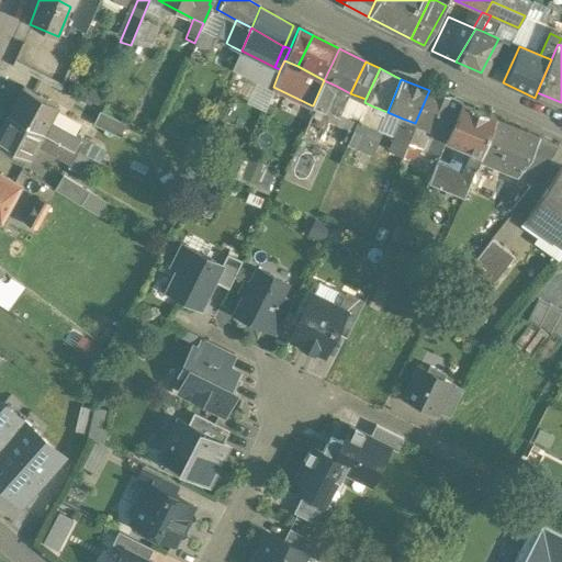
[(336,86),(324,80),(313,105),(324,111),(336,86)]
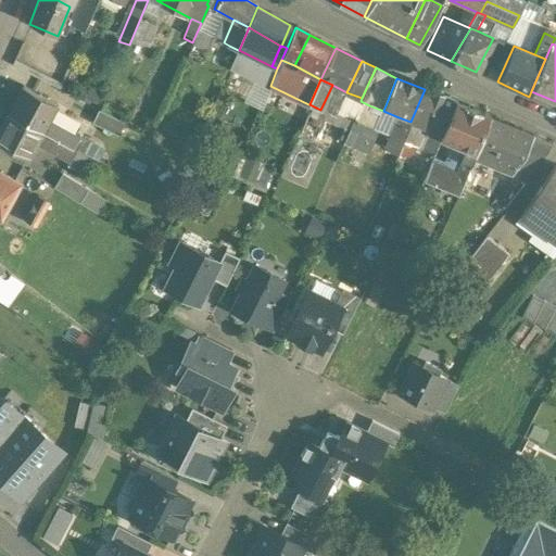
[(57,105),(23,87),(9,113),(42,131),(49,121),(57,105)]
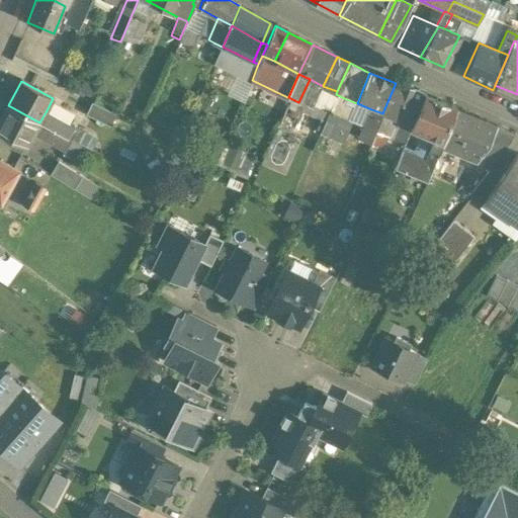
[(425,96),(396,83),(382,113),(395,118),(413,126),(425,96)]
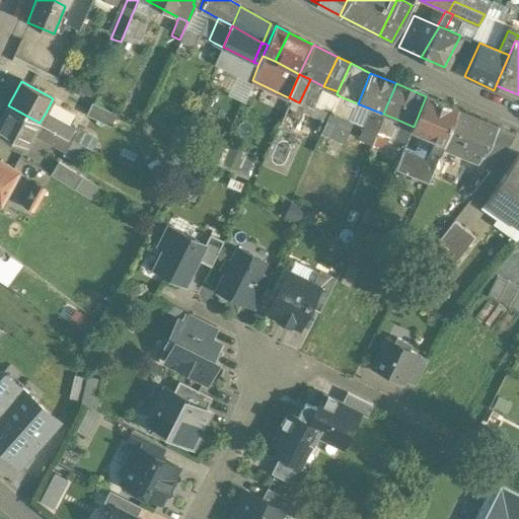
[(345,98),(337,94),(313,151),(336,161),(353,122),(348,120),(352,110),(342,106),(345,98)]
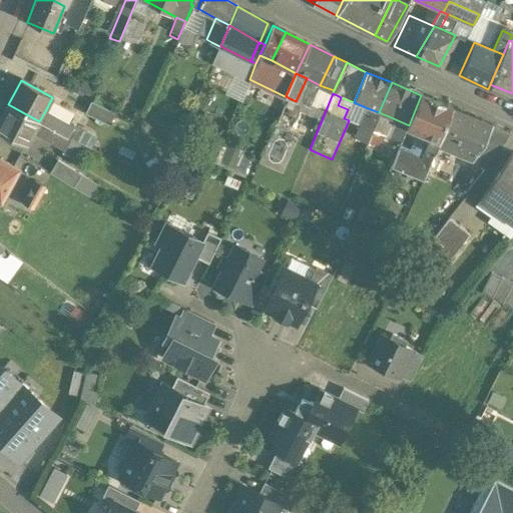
[(452,107),(421,95),(409,125),(407,129),(430,138),(438,141),(445,125),(452,107)]
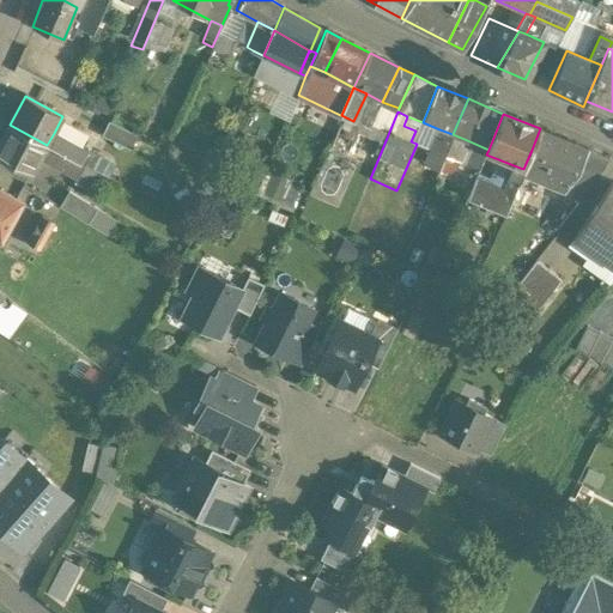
[(110,123),(104,134),(126,145),(132,134),(110,123)]
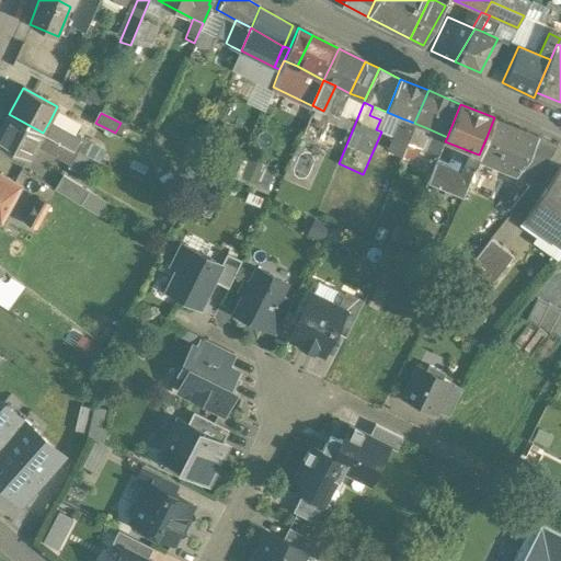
[(43,133),(9,114),(0,129),(0,145),(27,160),(36,145),(43,133)]
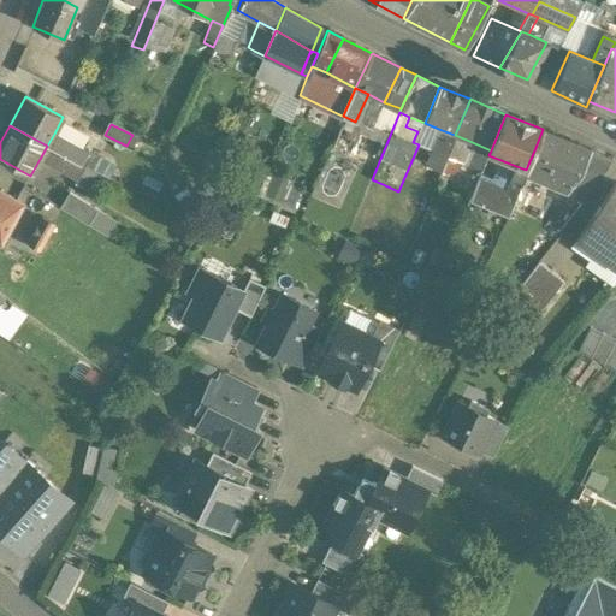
[(355,132),(341,125),(330,150),(344,157),(355,132)]
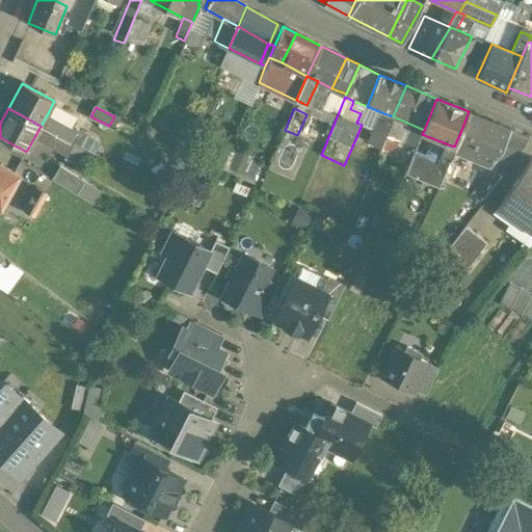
[(509,128),(469,111),(461,130),(485,139),(474,156),(488,166),(501,149),(509,128)]
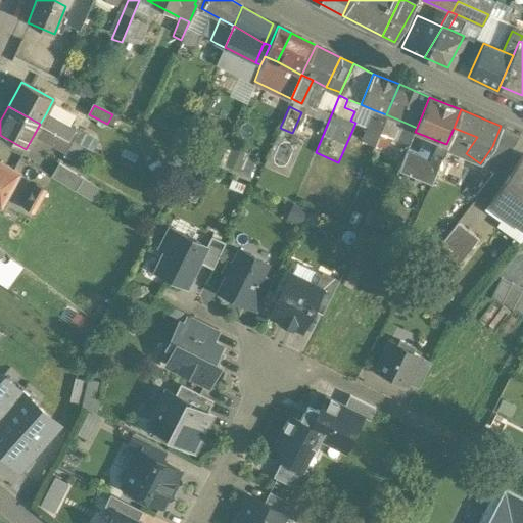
[(386,114),(375,110),(361,143),(373,148),(379,134),(386,114)]
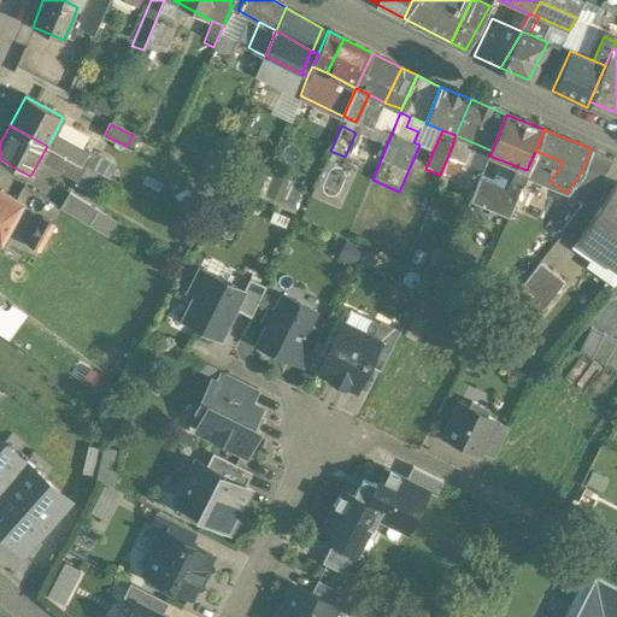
[(87,152),(54,134),(47,146),(80,164),(87,152)]
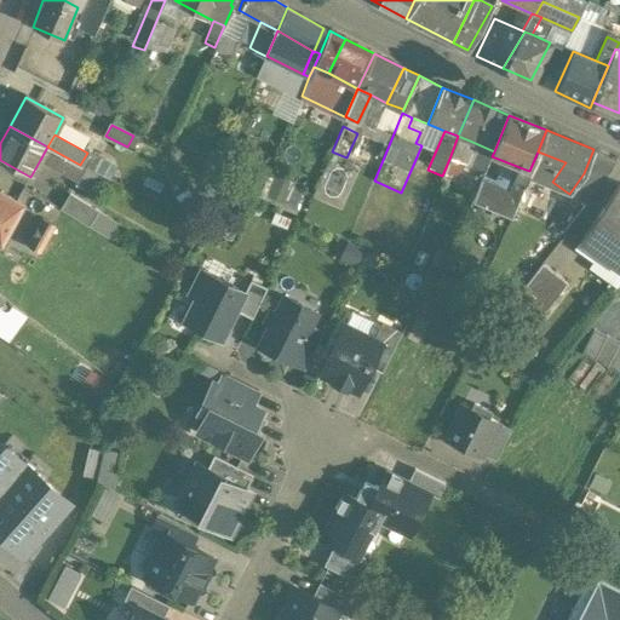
[(472,142),(458,136),(449,159),(464,165),(472,142)]
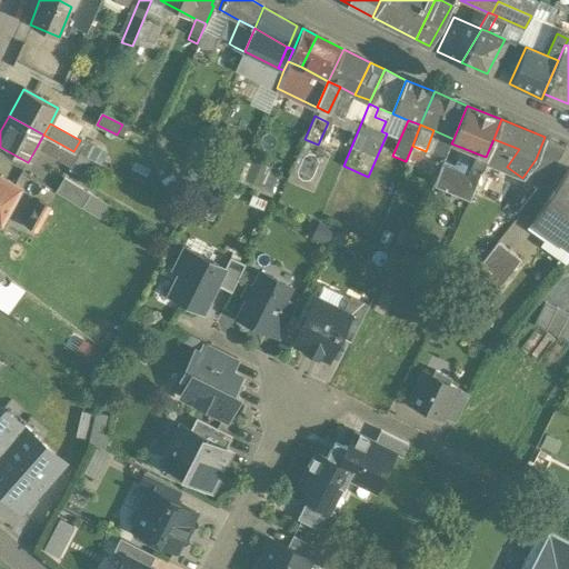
[(73,151),(43,135),(37,147),(71,166),(78,153),(73,151)]
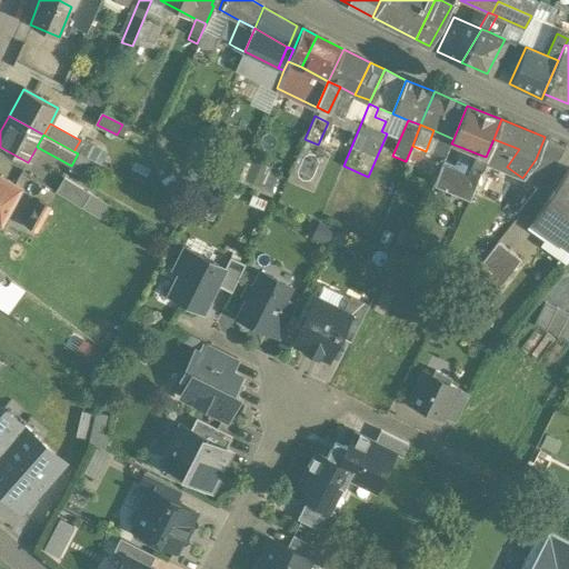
[(565,147),(545,137),(536,159),(522,178),(537,187),(565,147)]
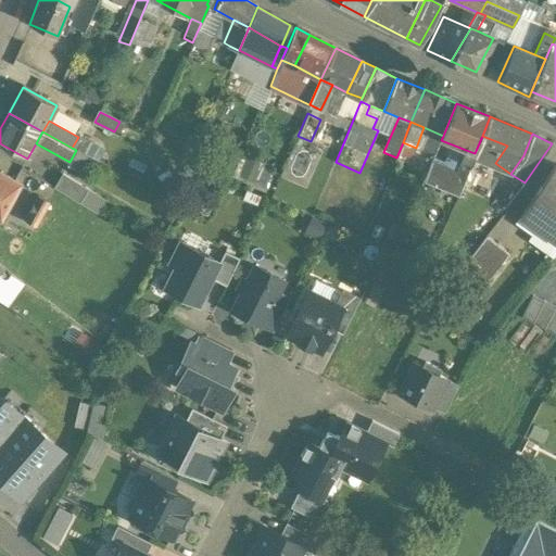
[(507,146),(482,136),(475,153),(476,154),(474,158),(490,164),(491,162),(495,163),(507,146)]
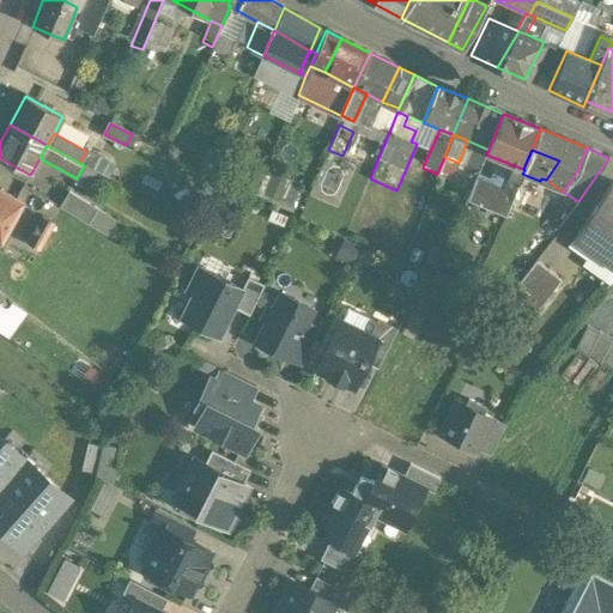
[(98,157),(86,151),(79,163),(84,165),(92,170),(98,157)]
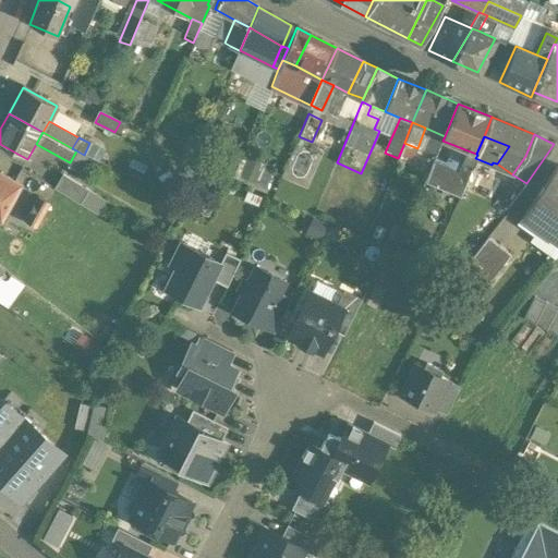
[(70,162),(68,167),(76,172),(85,156),(84,155),(76,150),(70,162)]
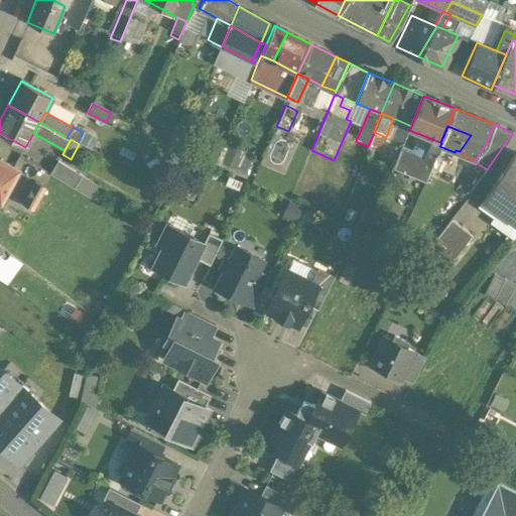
[(440,142),(432,139),(426,154),(434,158),(439,146),(441,143),(440,142)]
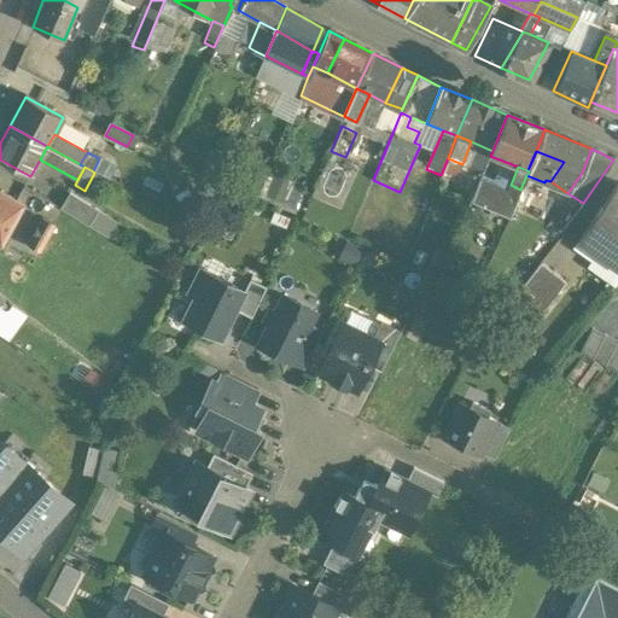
[(284,203),(293,181),(269,170),(260,192),(284,203)]
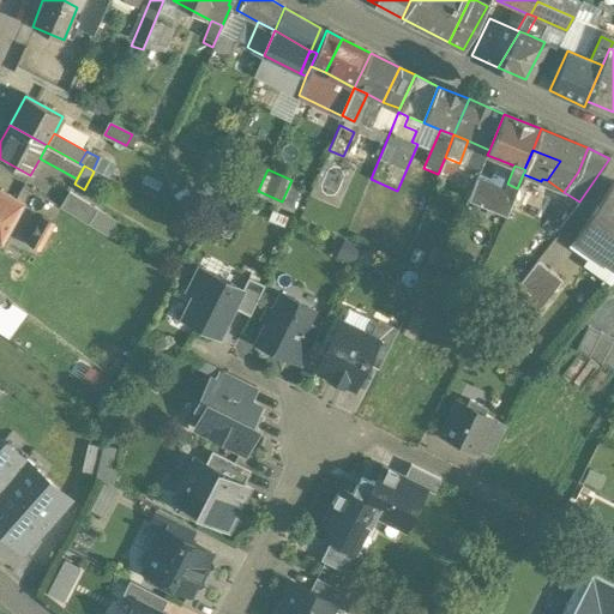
[(479,180),(469,200),(505,216),(513,194),(479,180)]
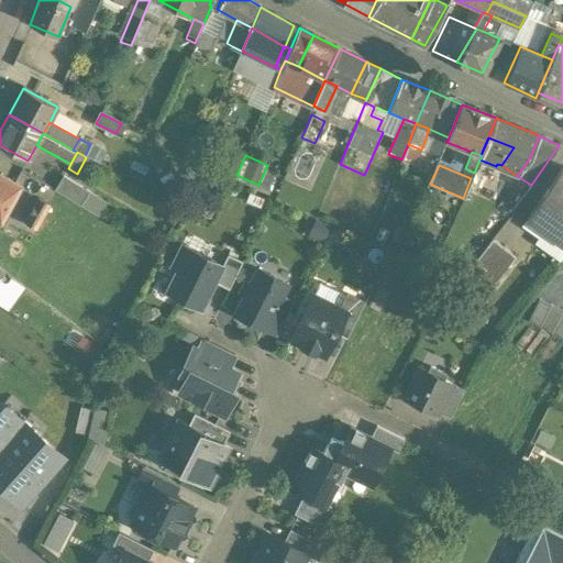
[(562,167),(526,220),(562,244),(562,167)]
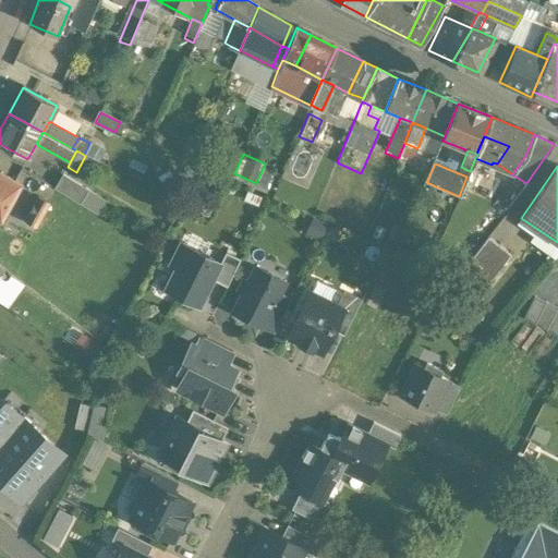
[(88,190),(62,173),(53,189),(80,204),(88,190)]
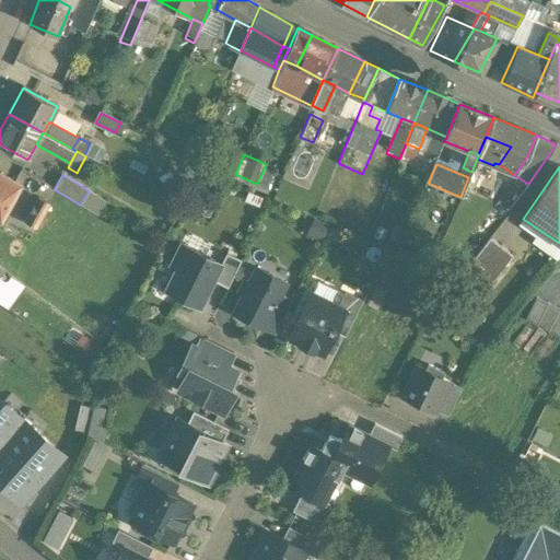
[(19,185),(0,175),(0,219),(1,220),(13,197),(19,185)]
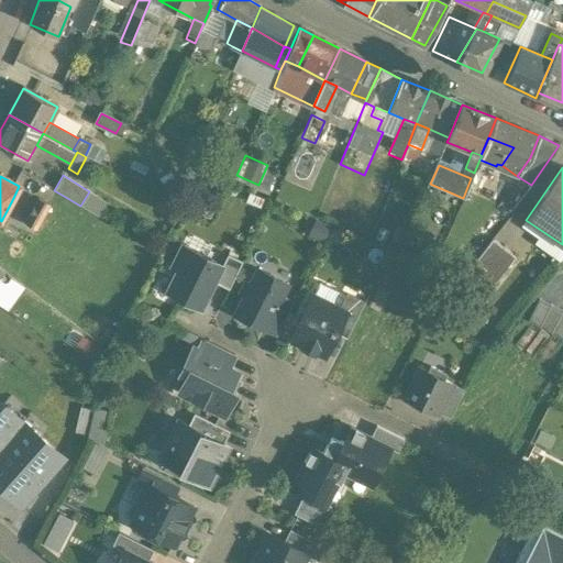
[(37,196),(19,186),(13,198),(32,208),(36,199),(37,196)]
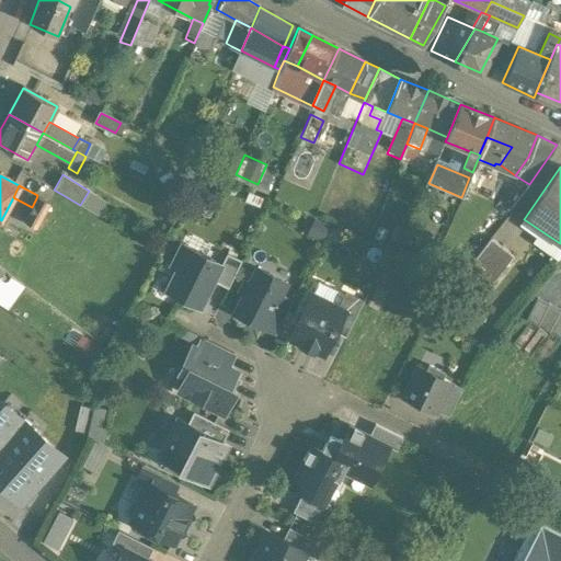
[(32,207),(23,224),(34,229),(47,204),(36,198),(32,207)]
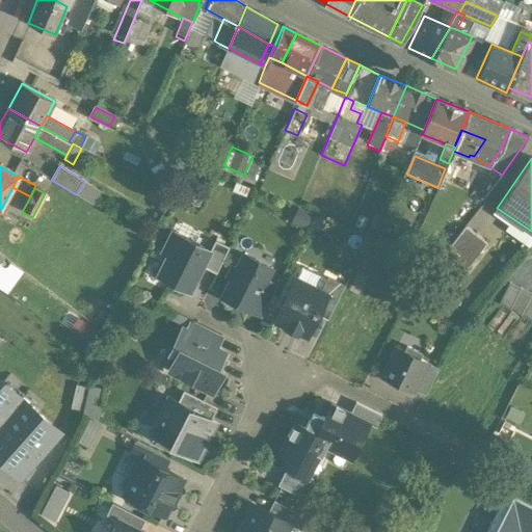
[(487,243),(466,225),(449,247),(458,255),(446,269),(458,280),(487,243)]
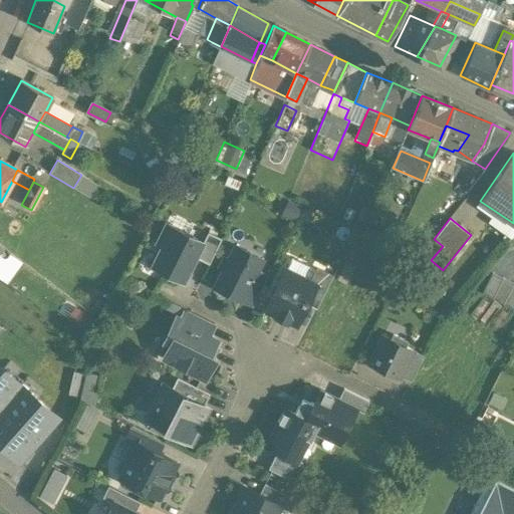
[(203,242),(165,223),(156,243),(161,245),(151,265),(184,281),(196,258),(203,243),(203,242)]
